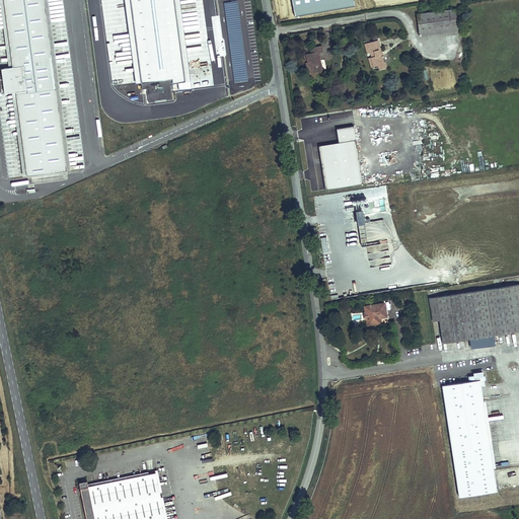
[(48,0),(0,0),(0,2),(9,67),(3,68),(6,92),(12,92),(24,177),(71,170),(48,0)]
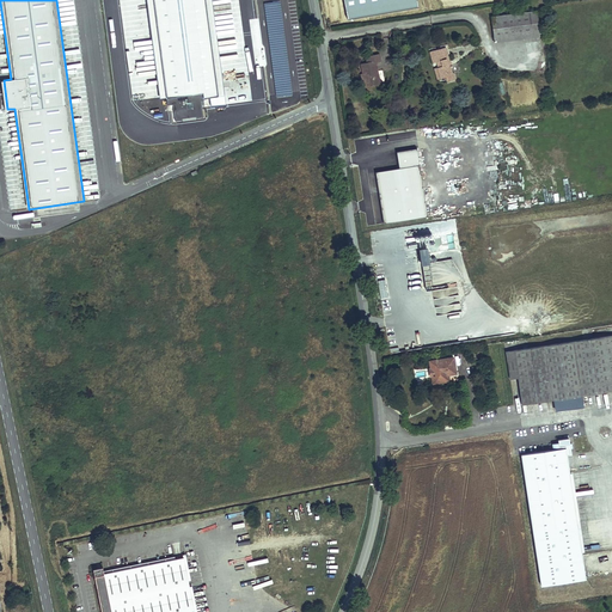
[(146,0),(159,98),(165,97),(166,105),(173,104),(176,121),(204,117),(202,98),(218,96),(219,103),(226,102),(225,96),(212,0),(146,0)]
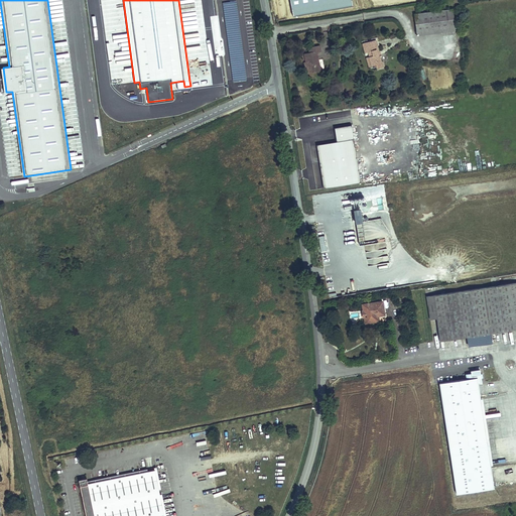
[(245,81),(237,2),(223,3),(231,82),(245,81)]
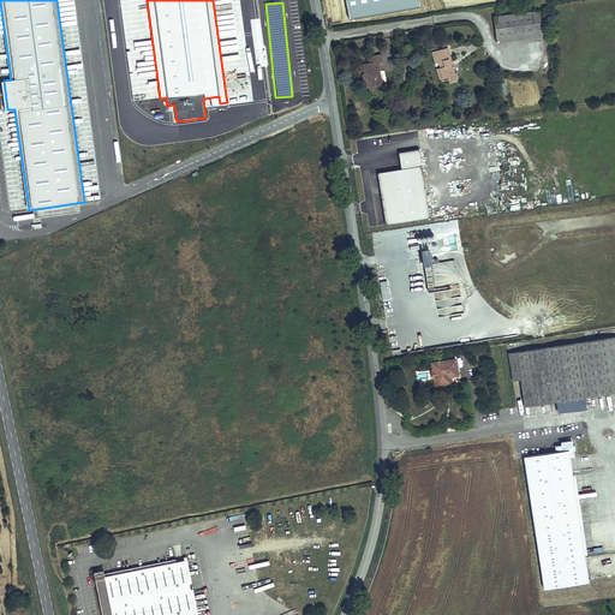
[(494,35),(532,29),(529,5),(490,11),(494,35)]
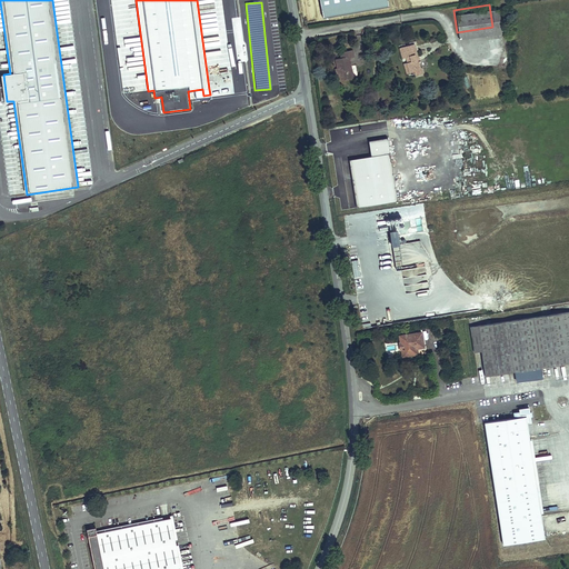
[(413,50),(410,38),(397,41),(399,51),(403,50),(405,56),(401,56),(405,68),(411,66),(413,71),(420,69),(418,62),(416,62),(413,56),(412,57),(410,51),(413,50)]
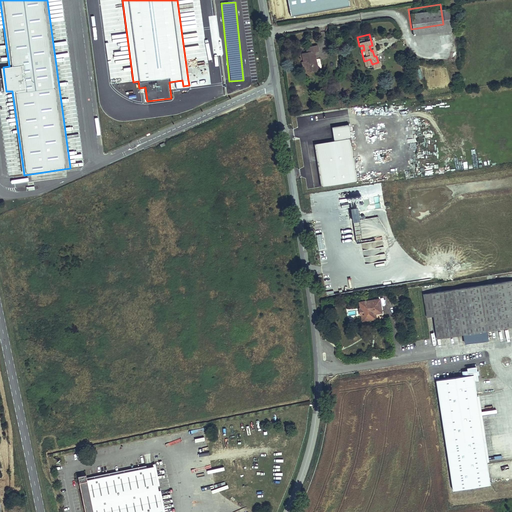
[(317,40),(306,42),(306,48),(301,49),(302,56),(305,56),(307,67),(317,65),(314,46),(318,46),(317,40)]
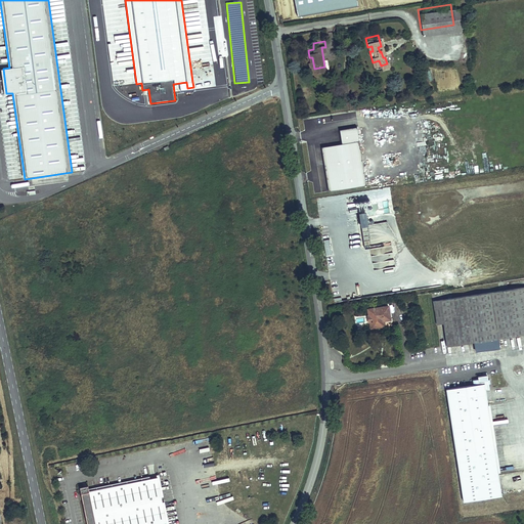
[(366,185),(357,127),(340,130),(342,144),(322,147),(329,191),(366,185)]
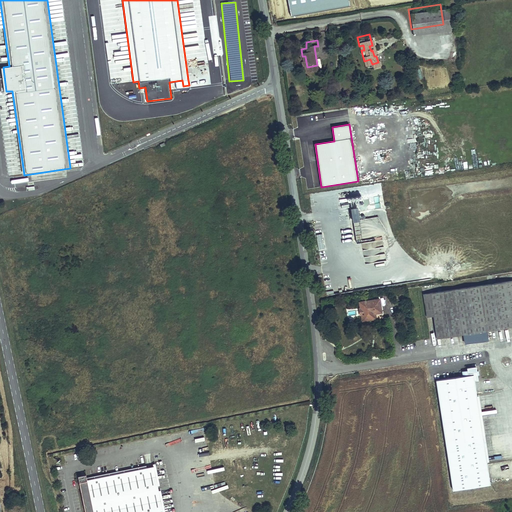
[(357,204),(359,204),(359,201),(349,203),(352,218),(359,217),(357,204)]
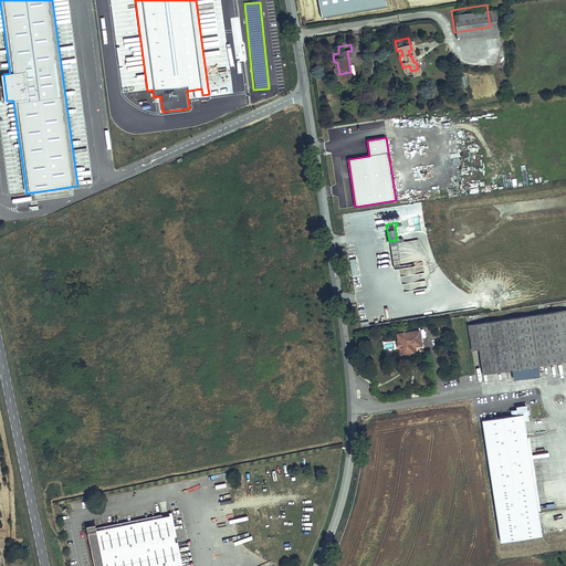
[(348,259),(353,275),(360,273),(356,257),(348,259)]
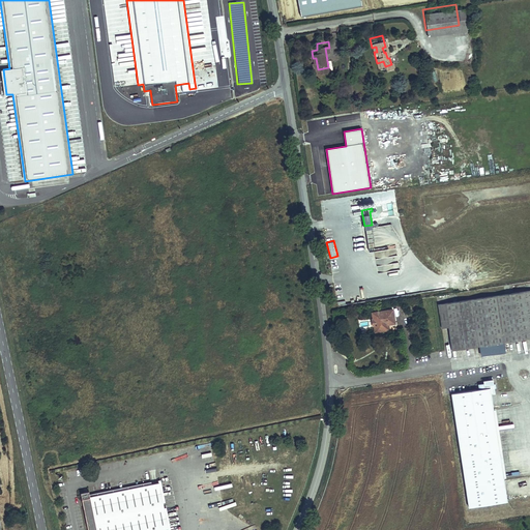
[(384,258),(376,259),(378,271),(385,270),(384,258)]
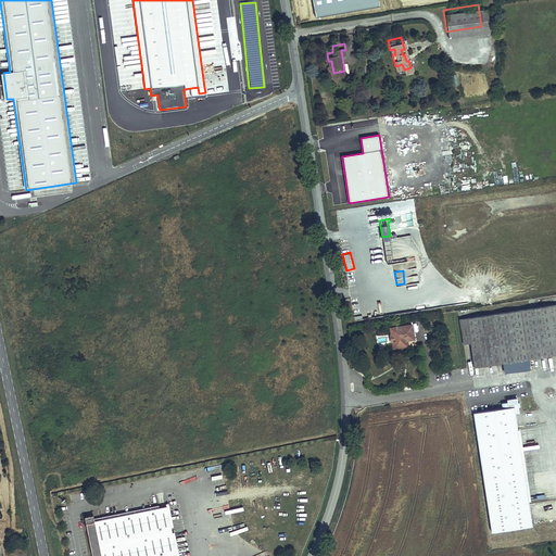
[(555,294),(467,308),(471,332),(476,361),(504,355),(505,364),(507,364),(507,367),(512,367),(510,365),(530,362),(528,353),(555,349),(555,294)]
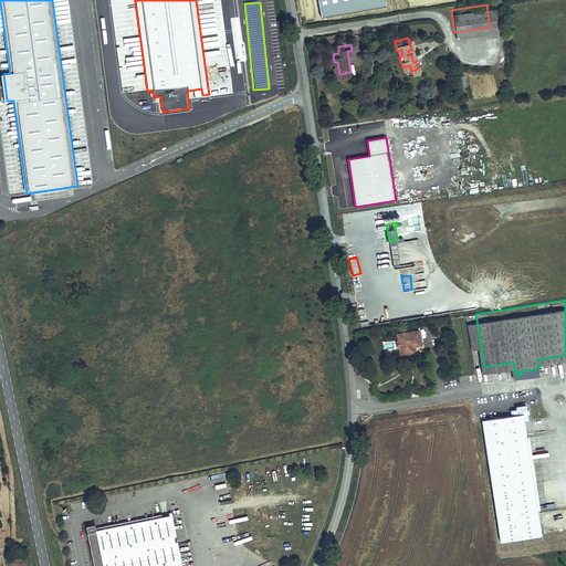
[(468,315),(471,339),(480,338),(475,314),(468,315)]
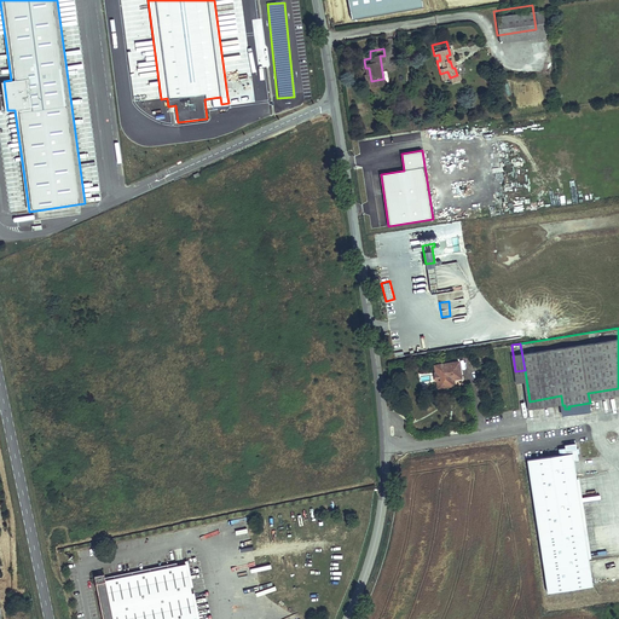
[(456,366),(463,365),(462,353),(439,356),(439,363),(435,363),(437,372),(440,372),(440,377),(457,376),(456,371),(456,366)]
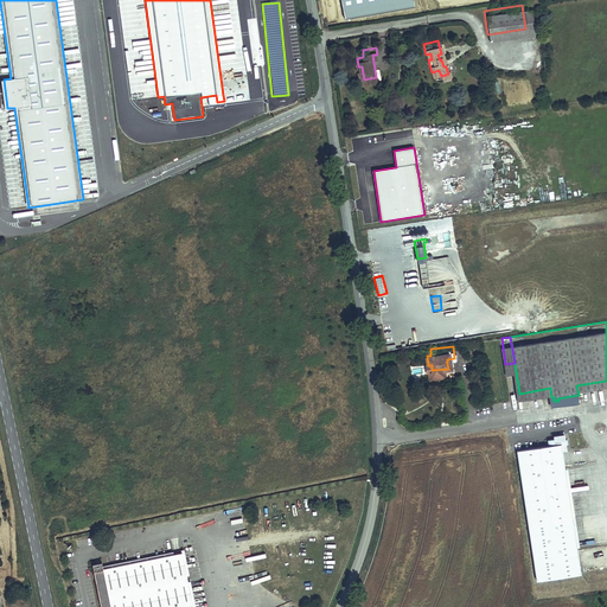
[(550,440),(517,445),(535,573),(582,567),(564,445),(569,445),(567,429),(555,430),(556,433),(550,434),(550,440)]
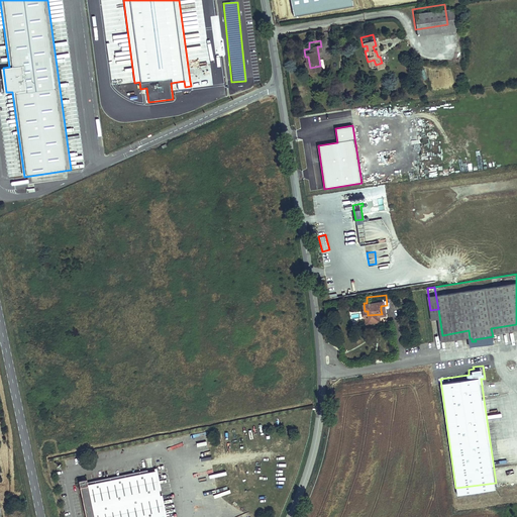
[(154,516),(165,515),(156,472),(88,486),(87,479),(78,481),(85,516),(154,516)]
